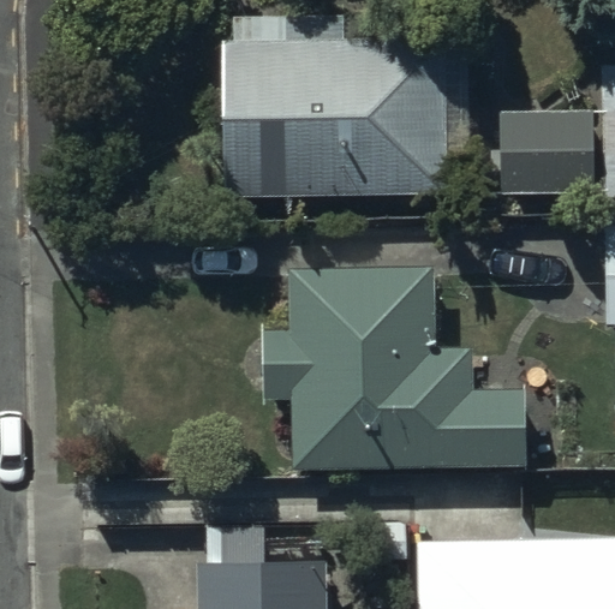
[(465,184),(464,51),(445,51),(445,37),(345,39),(345,13),(233,16),(233,42),(220,42),(221,197),(447,195),(447,184),(465,184)]
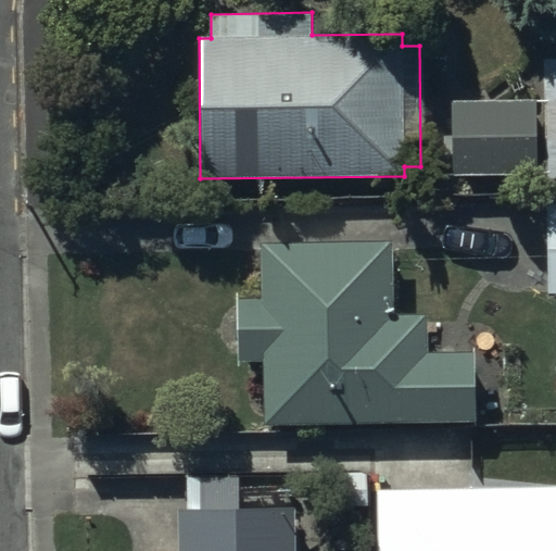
[(555,179),(555,57),(543,58),(544,98),(453,99),(454,175),(545,173),(545,179),(555,179)]
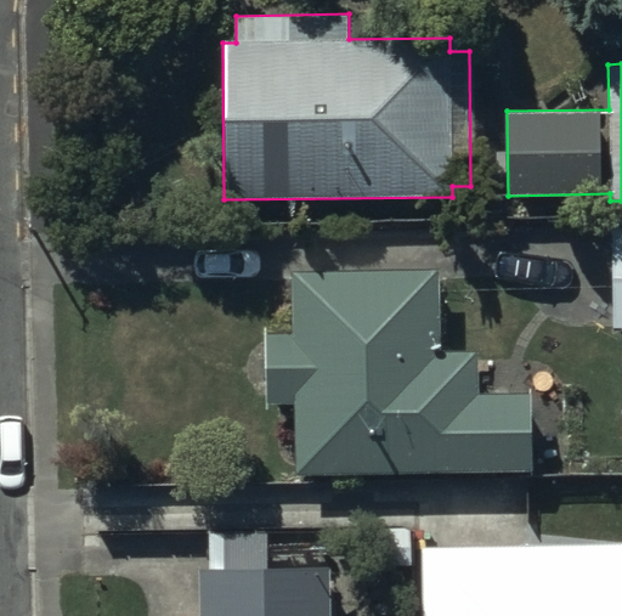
[(621,212),(617,212),(618,227),(611,227),(612,326),(621,326),(621,212)]
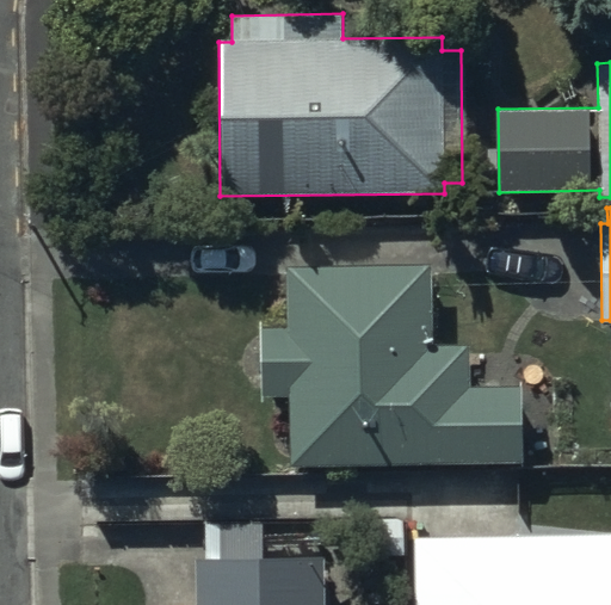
[(429,266),(285,269),(287,328),(260,328),(261,395),(285,395),(288,468),(518,464),(517,386),(467,387),(467,346),(431,346),(429,266)]
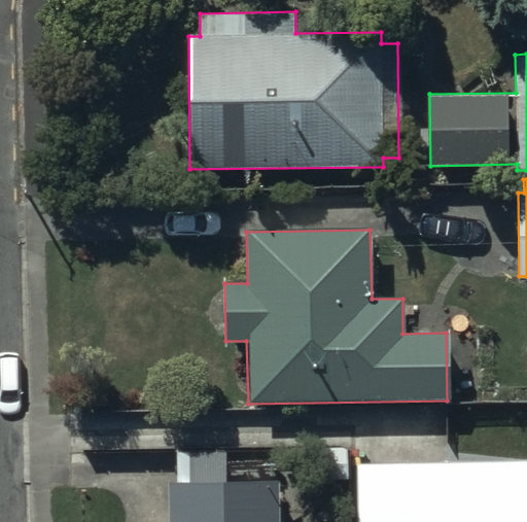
[(277,521),(277,482),(271,482),(271,460),(225,460),(225,449),(176,450),(177,485),(168,485),(168,521),(277,521)]
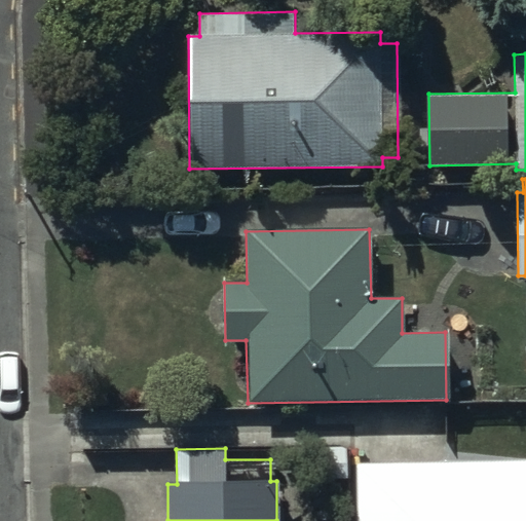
[(525,520),(525,457),(359,461),(359,520),(525,520)]
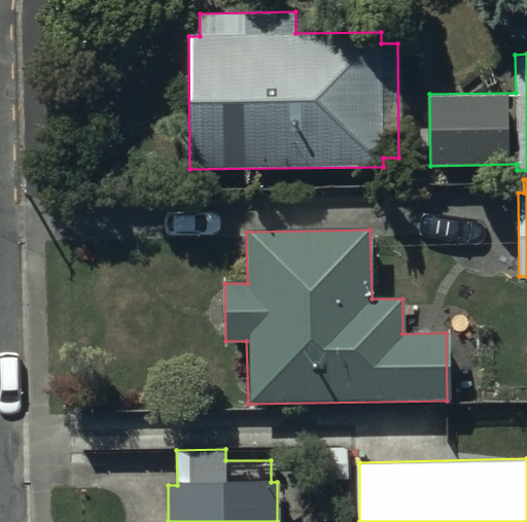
All buildings are outlined.
